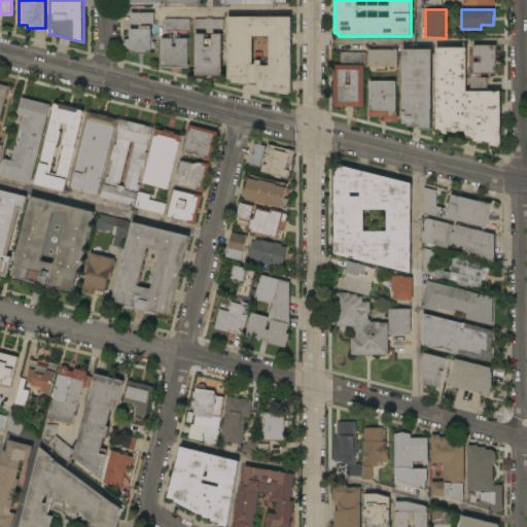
[(153,12),(153,24),(141,24),(141,26),(150,26),(150,29),(151,29),(151,42),(155,42),(155,48),(150,49),(150,50),(146,50),(146,55),(134,55),(134,50),(130,50),(130,49),(124,49),(124,41),(130,41),(130,29),(139,29),(139,24),(131,24),(131,12),(153,12)]
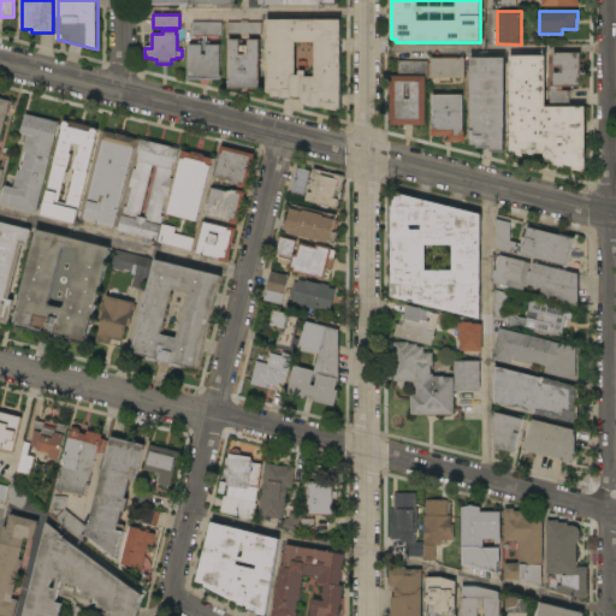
[(267,21),(339,21),(341,108),(338,108),(337,111),(331,110),(325,108),(324,107),(321,106),(321,107),(315,108),(312,107),(302,105),(301,105),(301,98),(291,96),(291,99),(279,99),(273,98),(272,96),(271,94),(267,92),(267,21)]
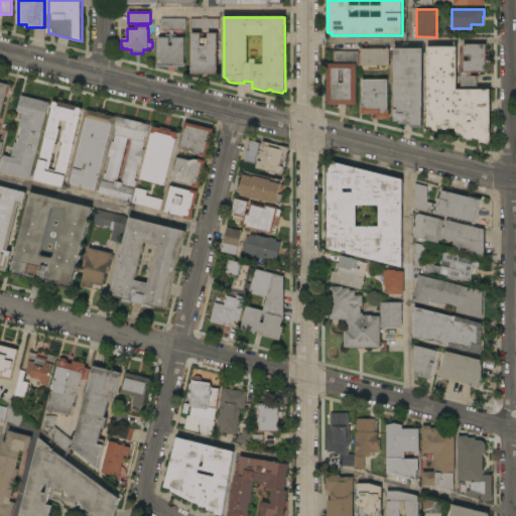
[(219,19),(219,29),(190,29),(190,18),(219,19)]
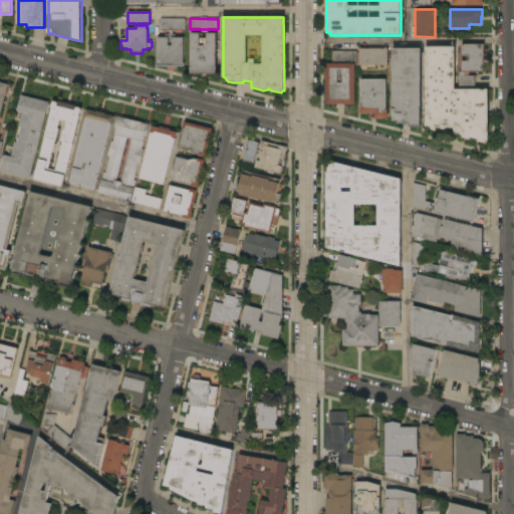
[(185,19),(185,30),(172,30),(173,35),(175,35),(175,37),(183,37),(183,63),(185,63),(185,66),(156,66),(156,63),(157,63),(157,37),(166,37),(166,35),(170,34),(170,30),(160,30),(160,19),(185,19)]
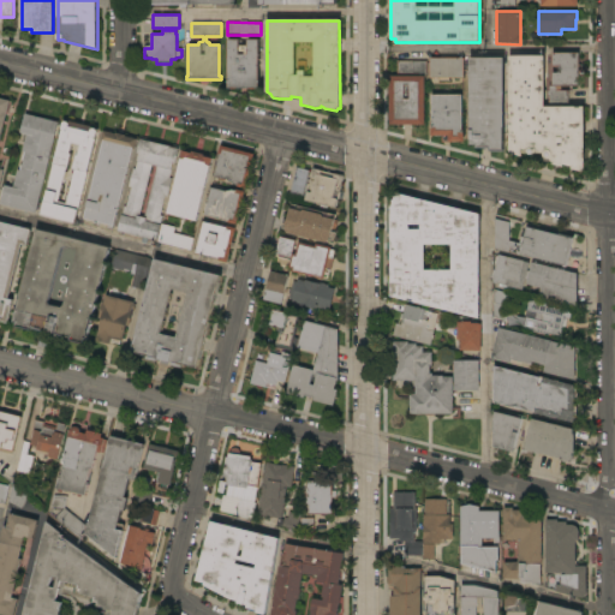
[(228,88),(228,40),(239,40),(239,46),(248,46),(248,40),(258,40),(260,88),(228,88)]
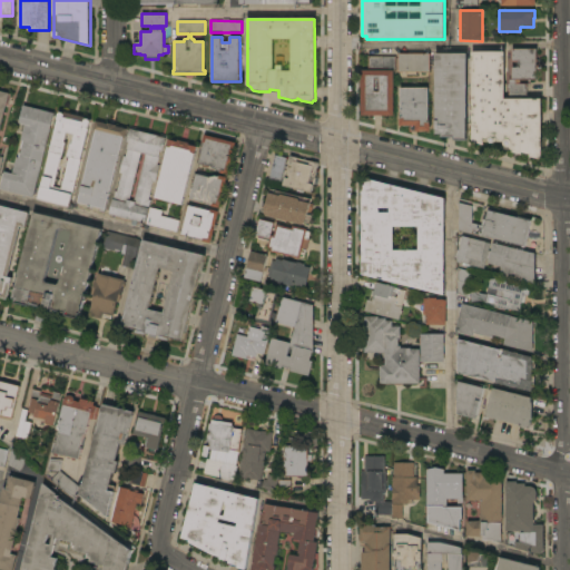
[(537,49),(537,80),(520,80),(520,84),(527,84),(527,97),(509,97),(509,89),(507,89),(507,84),(509,84),(509,79),(511,79),(511,68),(517,68),(517,61),(511,61),(511,49),(537,49)]
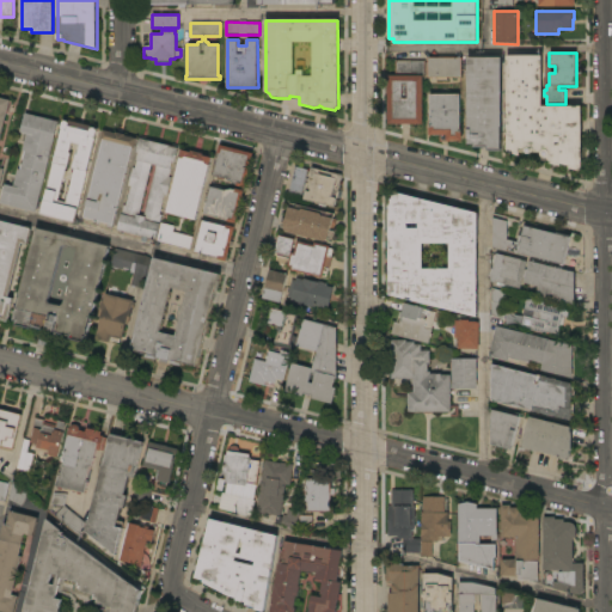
[(542,106),(581,106),(581,169),(580,169),(580,171),(569,169),(569,165),(561,164),(560,165),(550,164),(550,161),(549,160),(546,161),(545,161),(540,160),(538,158),(538,157),(536,155),(530,154),(531,153),(527,154),(526,154),(525,153),(525,151),(522,153),(519,152),(519,155),(508,153),(508,151),(506,150),(506,55),(542,56),(542,106)]
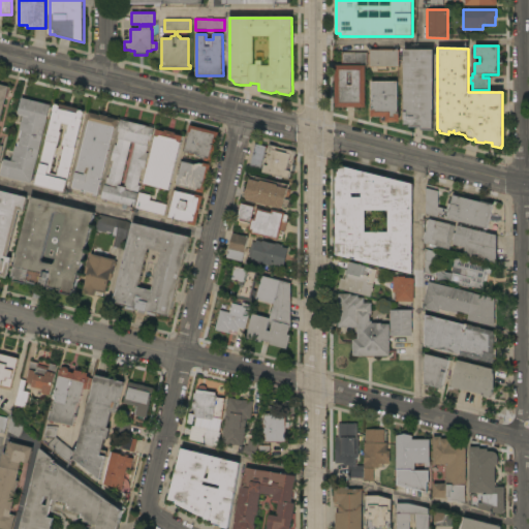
[(399,50),(399,67),(370,67),(370,51),(399,50)]
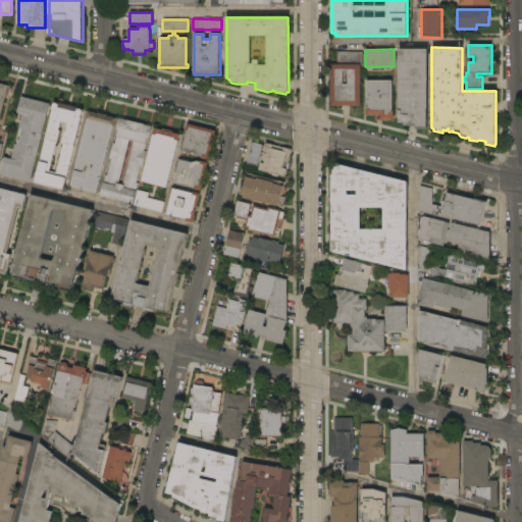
[(427,128),(416,128),(416,125),(404,125),(404,123),(399,123),(399,49),(427,49),(427,128)]
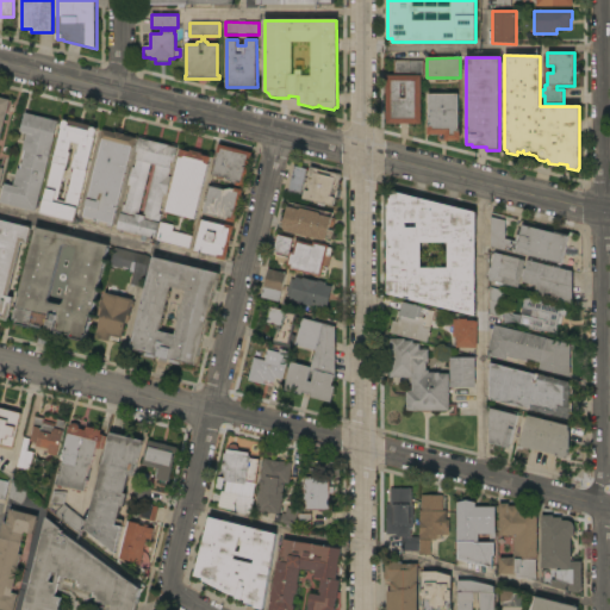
[(423,61),(423,75),(421,75),(422,124),(408,124),(398,124),(386,124),(386,75),(415,75),(415,73),(394,73),(394,61),(423,61)]
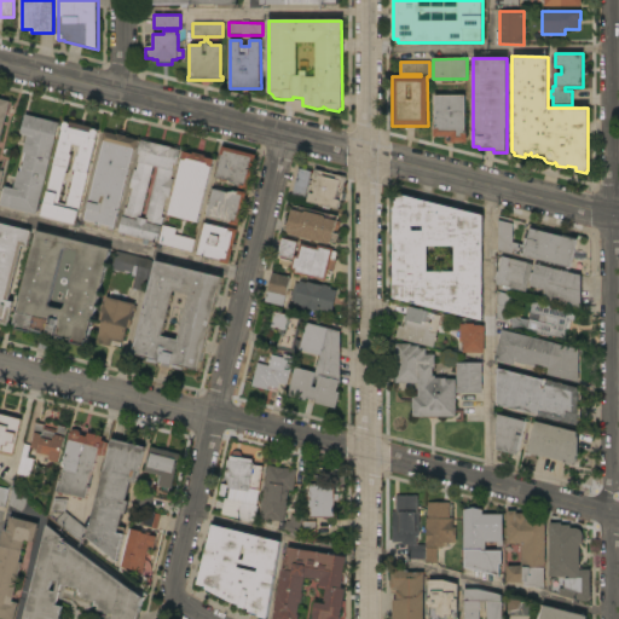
[(464,96),(466,131),(467,131),(467,142),(455,143),(444,143),(444,137),(433,137),(433,126),(434,126),(434,96),(464,96)]
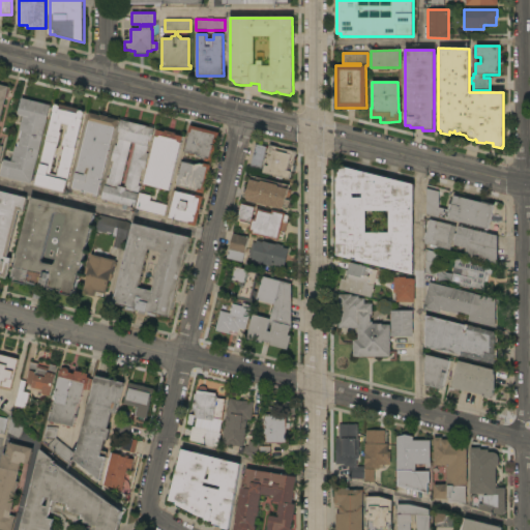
[(0,84),(8,87),(6,97),(5,97),(0,117),(0,145),(3,147),(0,160),(0,84)]
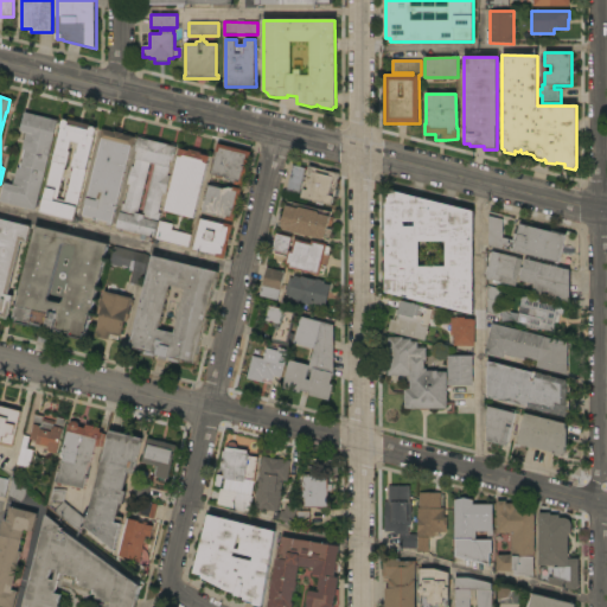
[(58,121),(36,211),(0,202),(5,184),(13,185),(18,168),(19,168),(20,164),(21,164),(23,159),(21,159),(24,151),(21,149),(25,134),(26,134),(26,132),(20,131),(25,113),(58,121)]
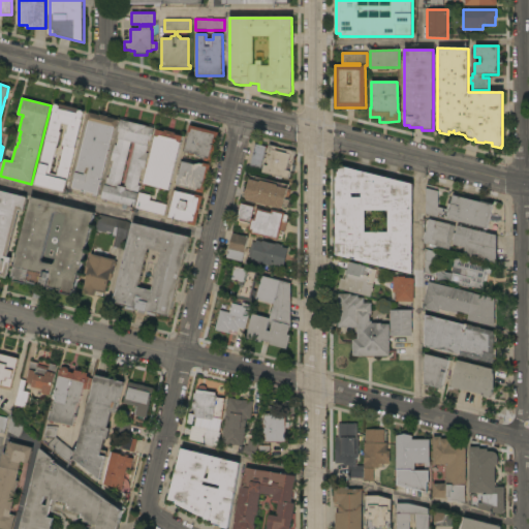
[(55,104),(59,105),(60,104),(80,110),(84,111),(64,191),(35,184),(55,104)]
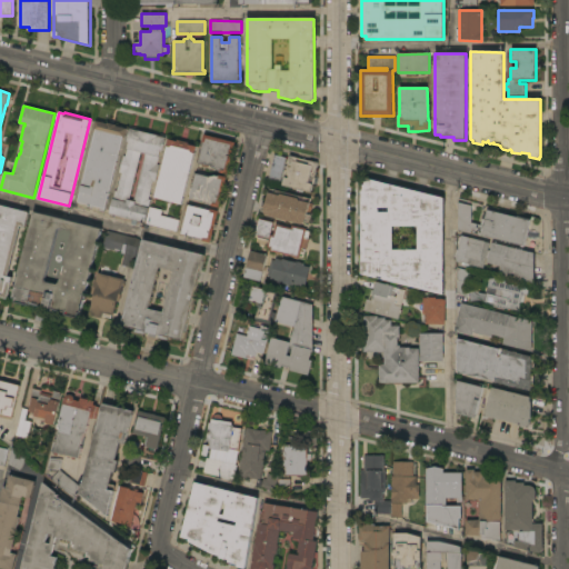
[(95,131),(93,131),(96,121),(107,123),(107,122),(110,121),(112,121),(113,122),(115,123),(116,126),(127,129),(125,139),(122,138),(105,209),(92,207),(92,209),(89,208),(88,207),(88,205),(78,202),(95,131)]
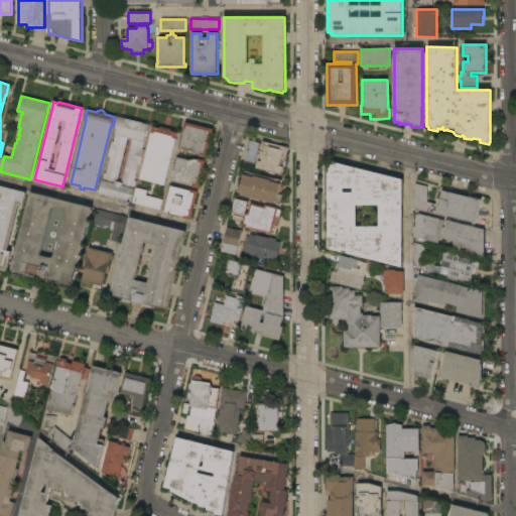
[(123,116),(123,117),(145,123),(145,122),(151,123),(147,137),(145,136),(142,149),(144,150),(140,165),(138,164),(134,180),(136,181),(134,188),(131,202),(129,202),(128,205),(99,197),(100,194),(99,194),(102,180),(104,172),(105,173),(109,157),(107,157),(111,141),(113,142),(115,135),(117,129),(115,128),(118,119),(117,118),(118,115),(123,116)]
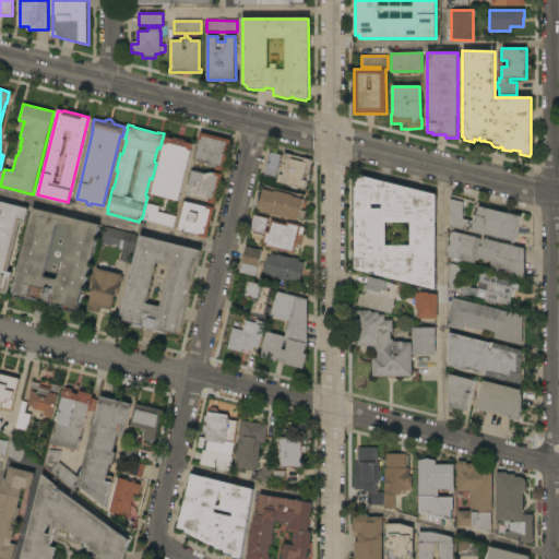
[(200,141),(199,140),(200,132),(232,140),(227,155),(226,154),(225,156),(227,156),(224,171),(215,169),(216,168),(213,167),(210,165),(207,163),(194,161),(200,141)]
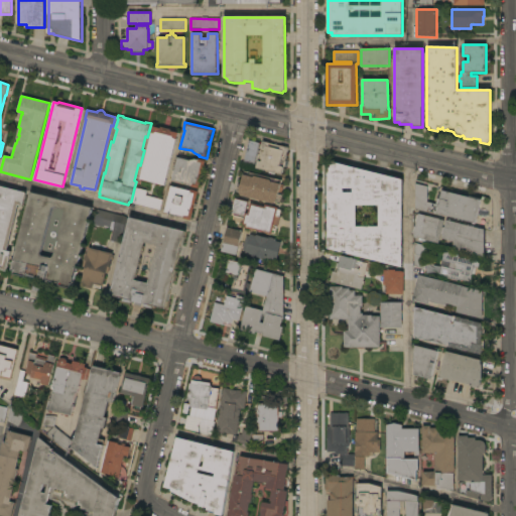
[(152,126),(160,128),(160,127),(170,129),(170,131),(177,133),(165,185),(139,179),(152,126)]
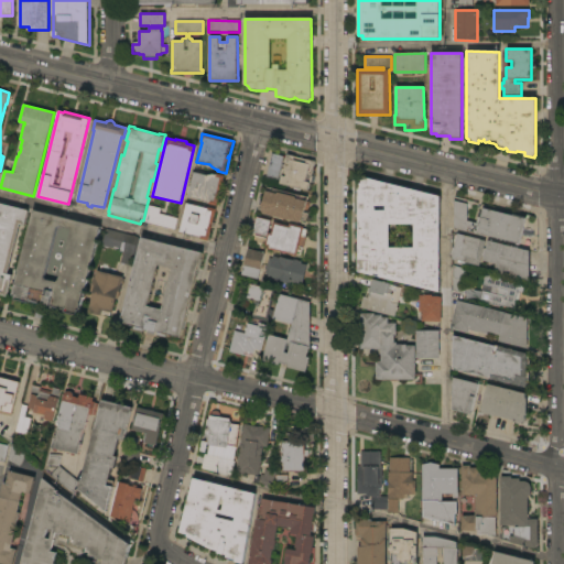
[(271,153),(283,156),(278,180),(266,177),(271,153)]
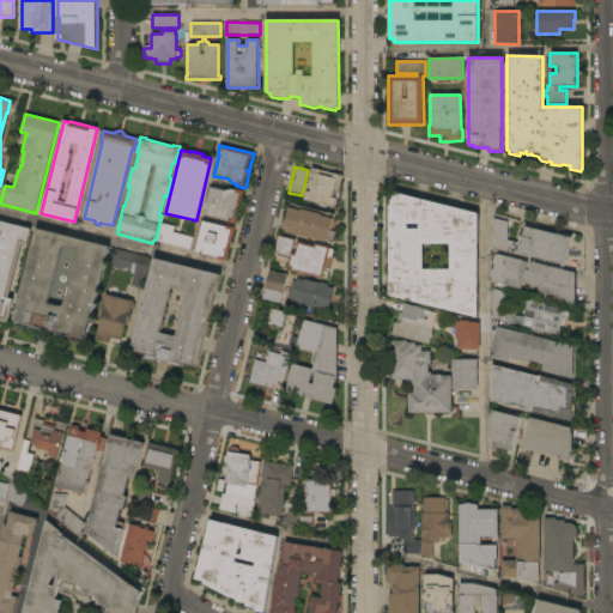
[(311,168),(341,175),(334,207),(304,200),(311,168)]
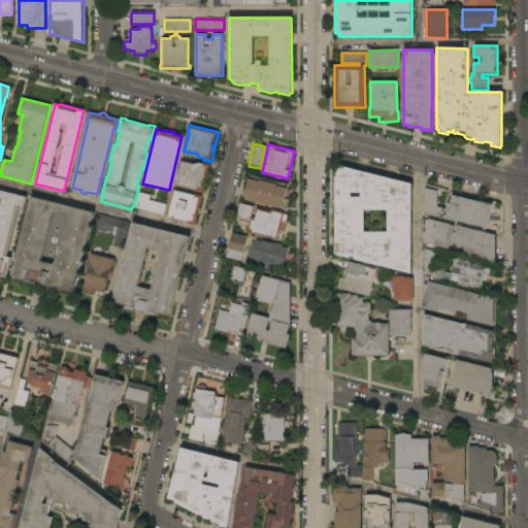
[(210,164),(206,178),(206,177),(205,179),(206,179),(203,193),(196,191),(196,190),(175,185),(182,161),(184,162),(184,159),(191,161),(191,163),(195,164),(197,163),(199,163),(202,164),(202,163),(210,164)]
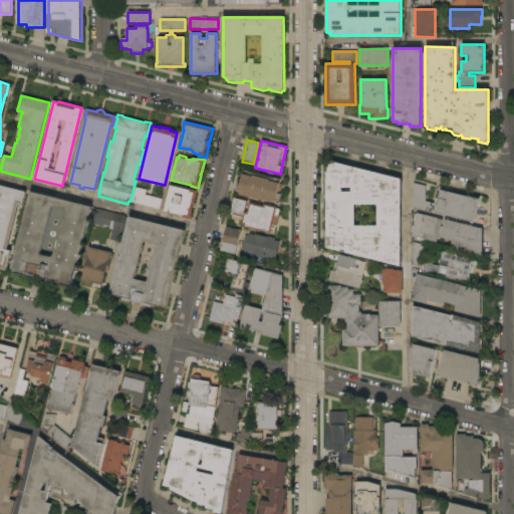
[(401,266),(326,248),(327,241),(326,241),(326,235),(329,235),(329,225),(326,225),(326,196),(329,196),(329,188),(326,188),(326,168),(330,168),(329,161),(401,179),(401,266)]
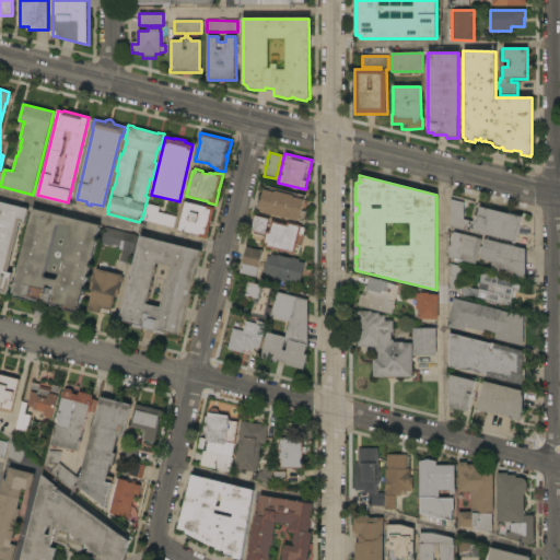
[(258,200),(261,200),(265,186),(305,196),(304,199),(307,200),(305,211),(303,219),(300,219),(296,221),(261,212),(259,208),(256,208),(258,200)]
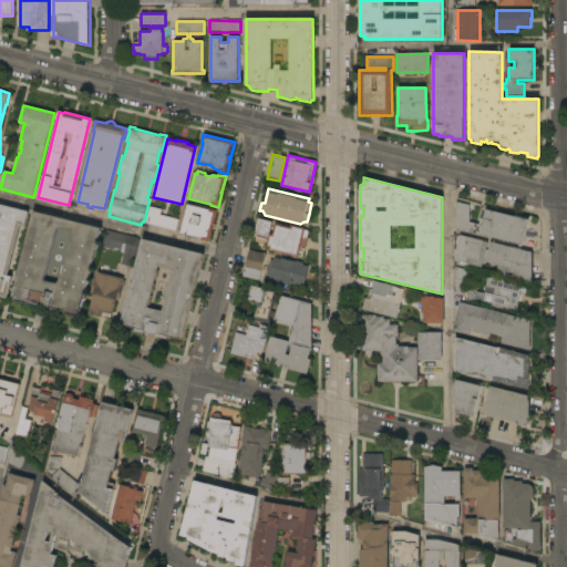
[(514,216),(515,216),(526,218),(527,216),(532,217),(529,230),(527,229),(523,247),(519,246),(519,245),(456,229),(456,203),(474,206),(473,209),(470,209),(468,222),(478,225),(481,218),(483,219),(486,209),(514,216)]
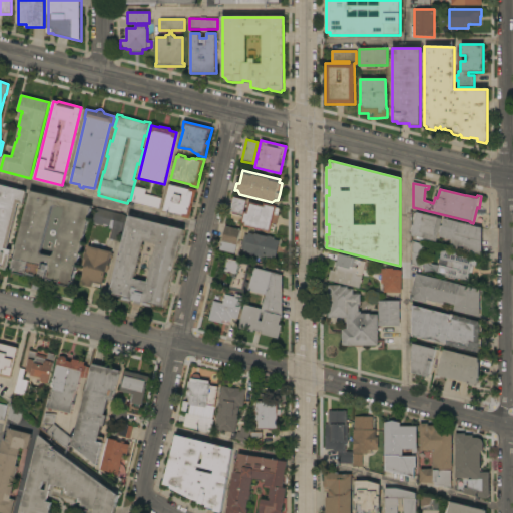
[(0,184),(26,191),(22,205),(18,204),(7,248),(11,249),(6,270),(0,268),(0,184)]
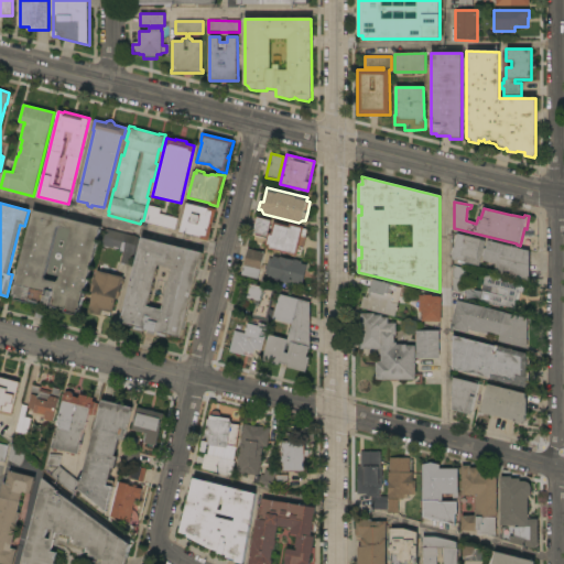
[(207,208),(208,207),(216,209),(213,224),(212,224),(210,226),(212,226),(208,241),(201,239),(201,238),(180,232),(186,203),(207,208)]
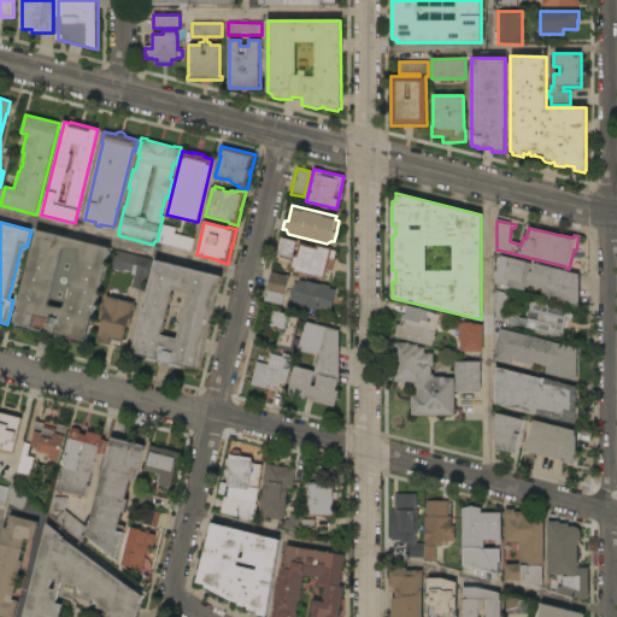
[(175,228),(174,234),(194,239),(191,252),(157,244),(162,224),(175,228)]
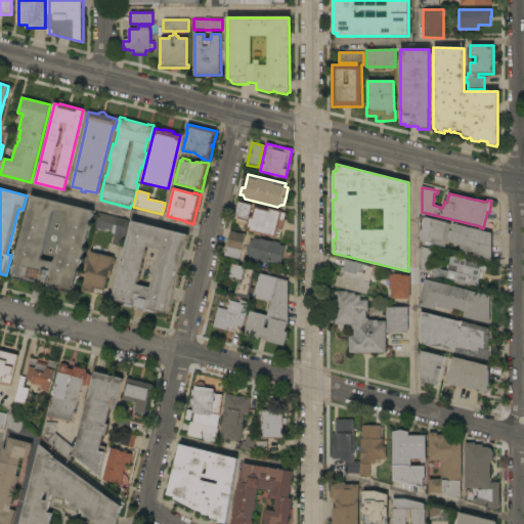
[(93,211),(74,291),(73,291),(72,293),(60,290),(60,288),(28,279),(28,281),(13,278),(14,275),(11,274),(31,195),(93,211)]
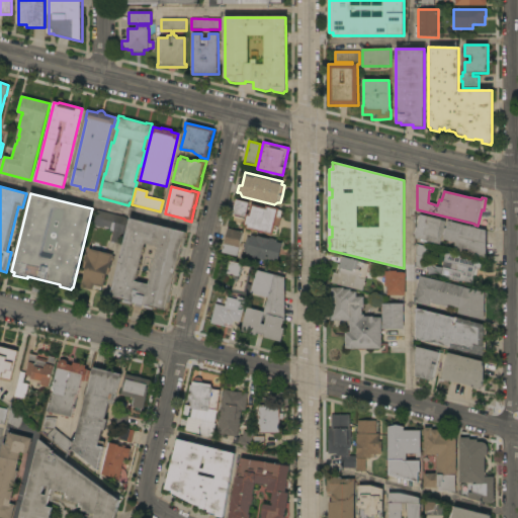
[(249,202),(247,213),(249,214),(251,204),(265,207),(265,205),(279,208),(278,210),(281,210),(280,218),(281,219),(278,228),(277,227),(276,234),(273,234),(272,236),(246,229),(246,226),(243,225),(245,218),(232,213),(235,198),(249,202)]
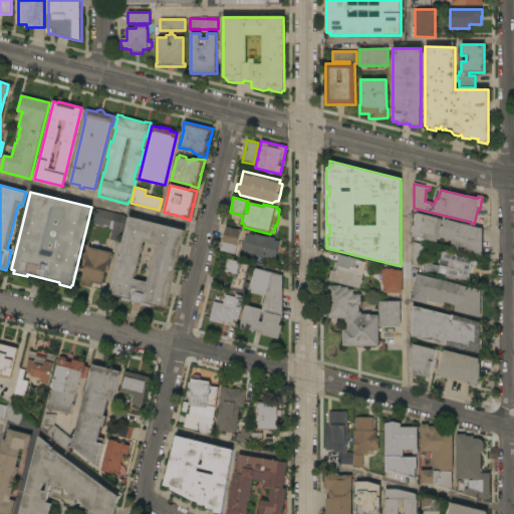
[(96,209),(125,216),(122,231),(120,242),(109,240),(112,227),(102,225),(102,226),(92,224),(96,209)]
